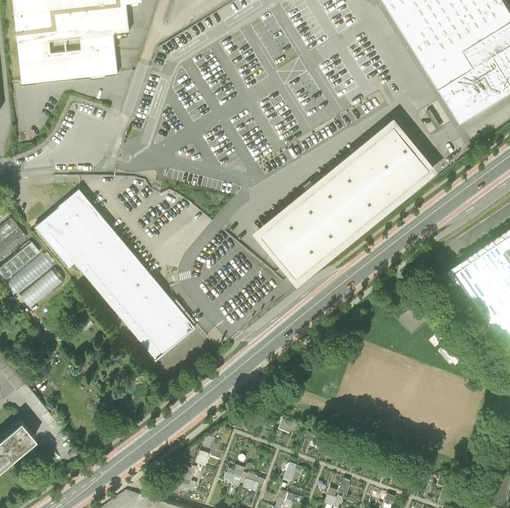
[(13,0),(22,87),(123,77),(118,35),(131,33),(129,9),(145,7),(144,0),(13,0)]
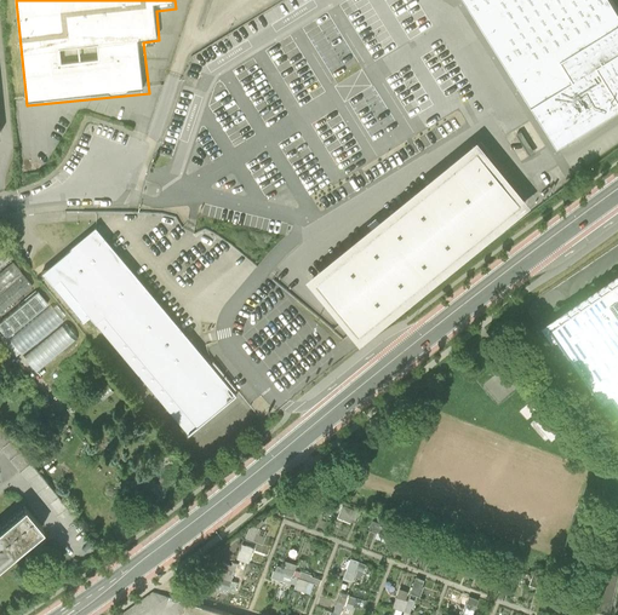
[(441,0),(452,7),(461,1),(555,149),(617,109),(617,19),(605,0),(441,0)]
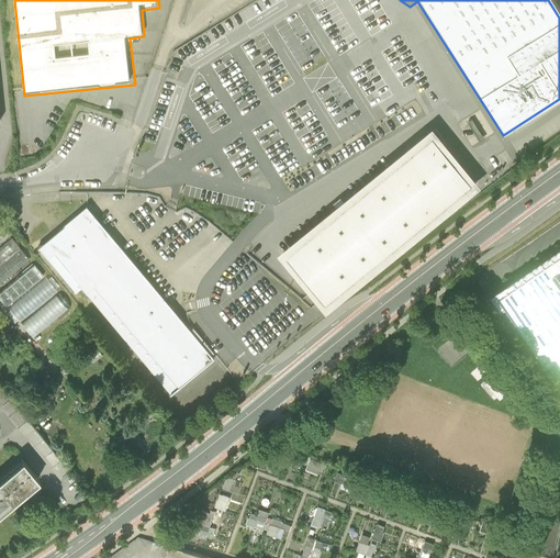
[(366,134),(302,30),(262,54),(325,158),(366,134)]
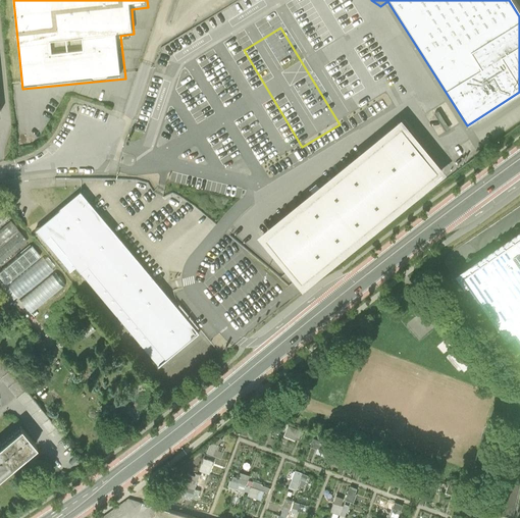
[(399,121),(257,240),(302,294),(444,175),(399,121)]
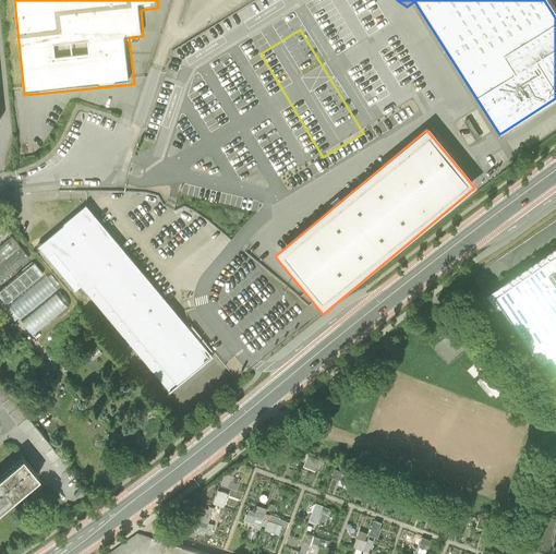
[(91,211),(41,249),(167,400),(214,358),(91,211)]
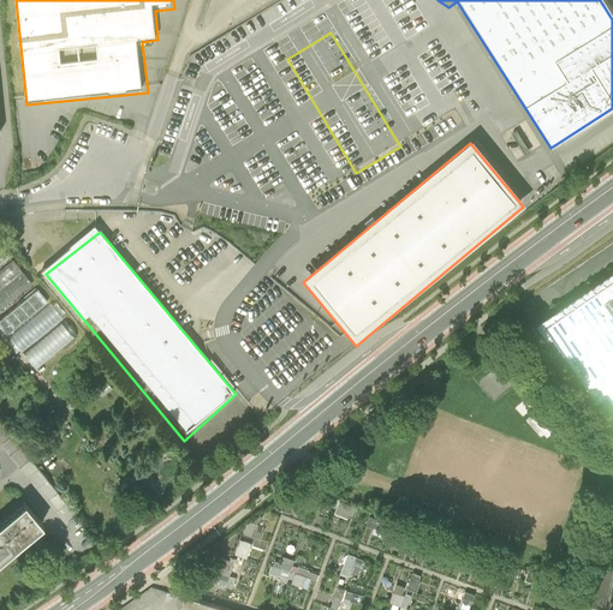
[(0,330),(36,375),(77,340),(0,247),(0,330)]
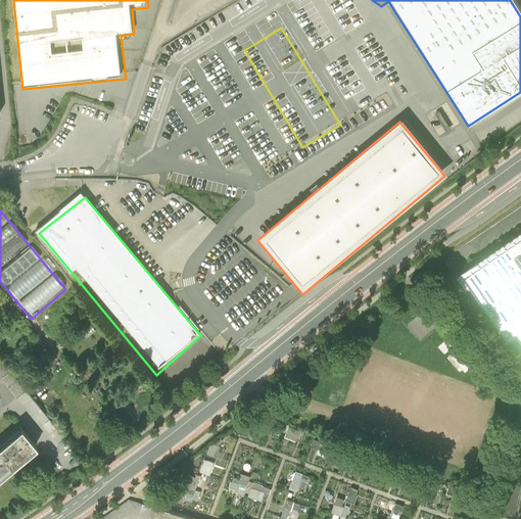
[(513,337),(520,348),(520,237),(510,245),(488,258),(460,279),(505,343),(513,337)]
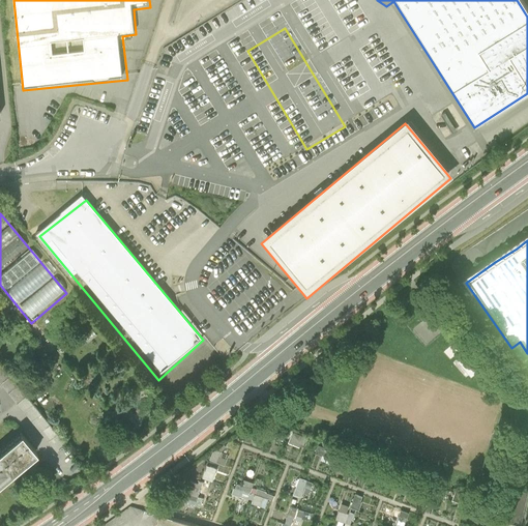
[(455,345),(443,354),(449,361),(461,352),(455,345)]
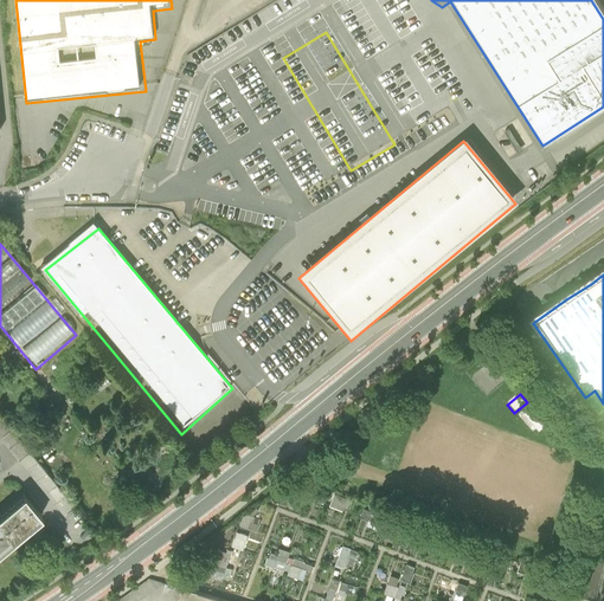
[(0,555),(40,522),(21,499),(0,516),(0,555)]
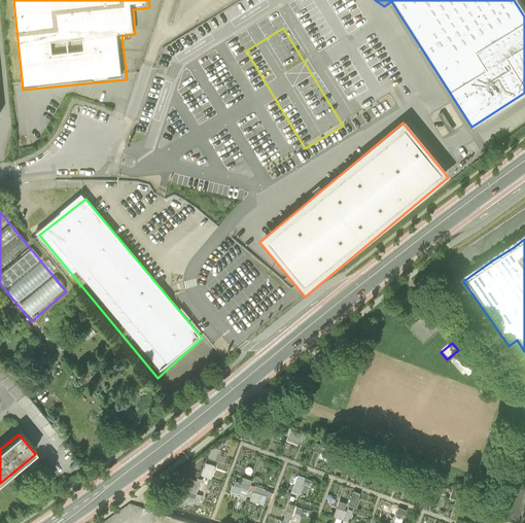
[(206,464),(202,477),(213,481),(217,467),(206,464)]
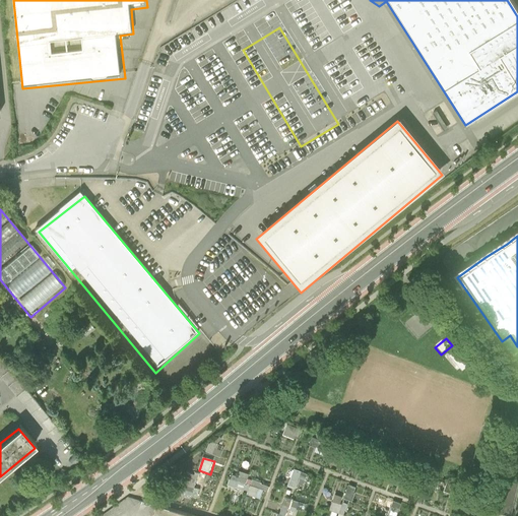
[(296,492),(299,485),(304,487),(308,475),(294,470),(287,489),(296,492)]
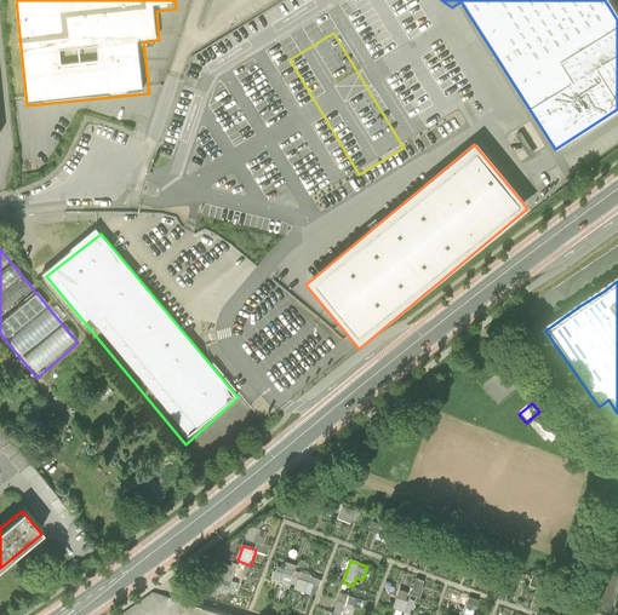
[(286,563),(285,569),(275,568),(273,581),(293,585),(297,565),(286,563)]
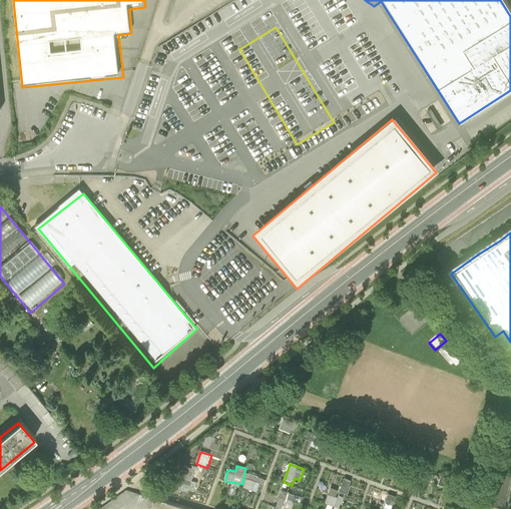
[(261,495),(265,479),(248,474),(243,490),(261,495)]
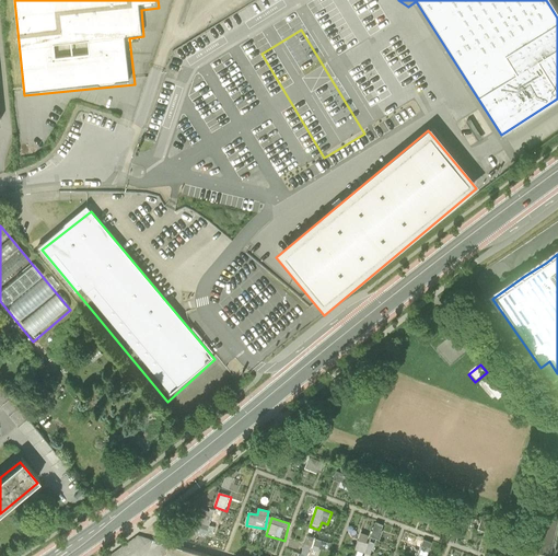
[(361,534),(355,555),(364,555),(370,536),(361,534)]
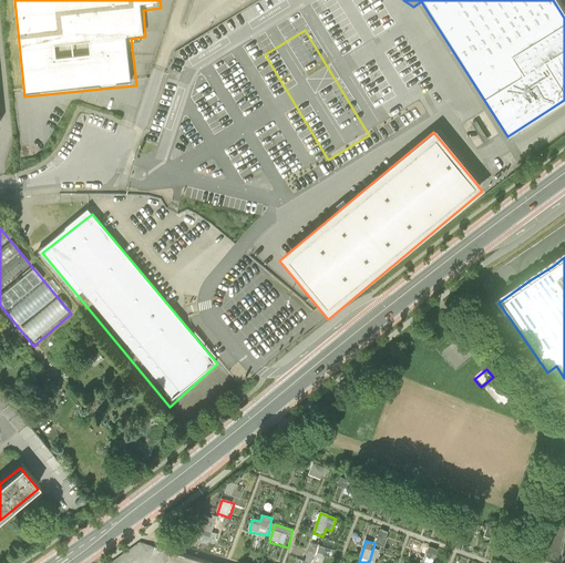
[(331,558),(334,551),(310,543),(302,562),(312,562),(314,558),(322,561),(325,555),(331,558)]
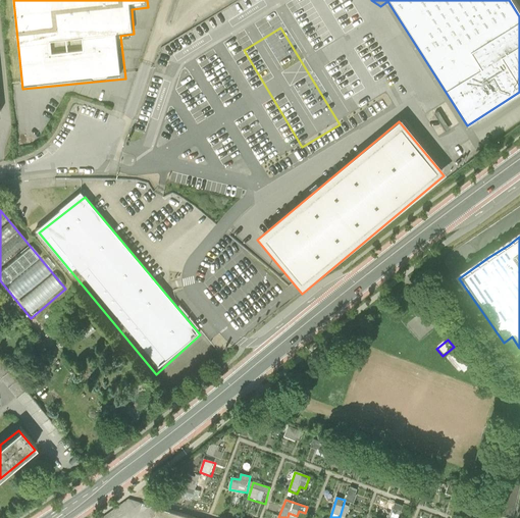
[(120,517),(139,506),(126,502),(103,517),(120,517)]
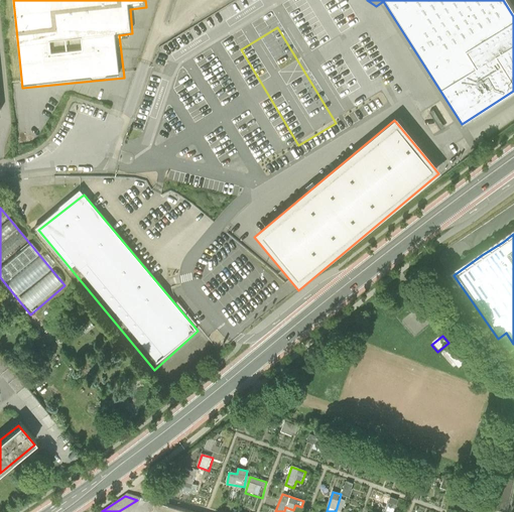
[(385,497),(381,507),(391,511),(393,511),(397,501),(385,497)]
